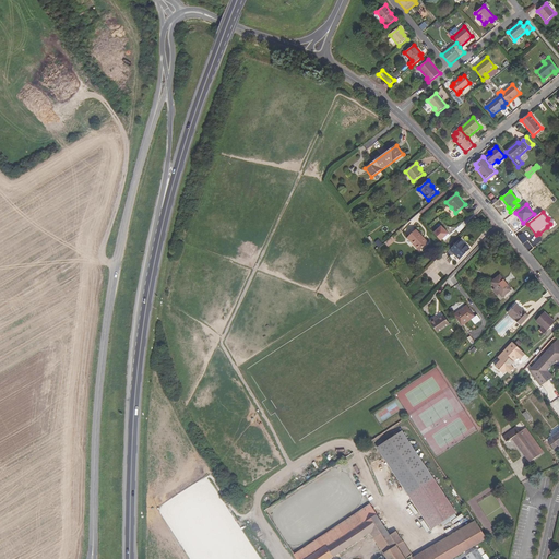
[(449,234),(441,226),(433,233),(441,240),(449,234)]
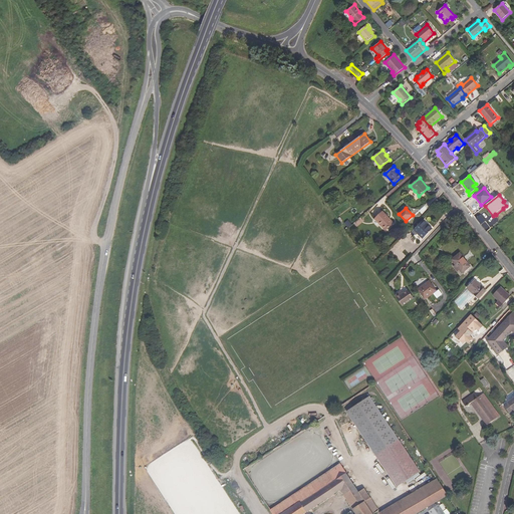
[(394,223),(382,212),(375,219),(380,224),(380,225),(386,231),(394,223)]
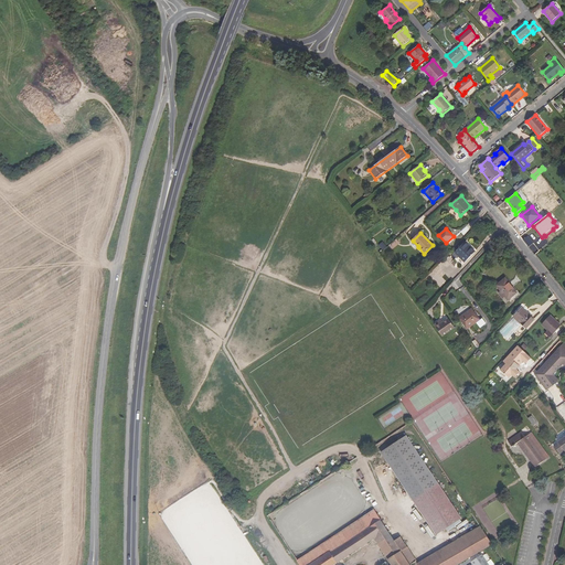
[(528,236),(523,241),(529,247),(533,243),(528,236)]
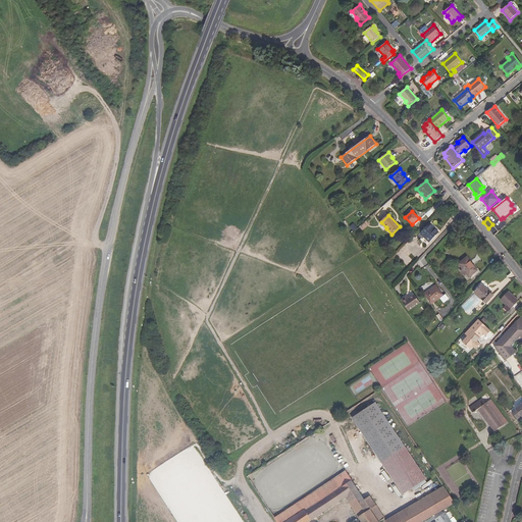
[(369,224),(366,220),(359,226),(362,230),(369,224)]
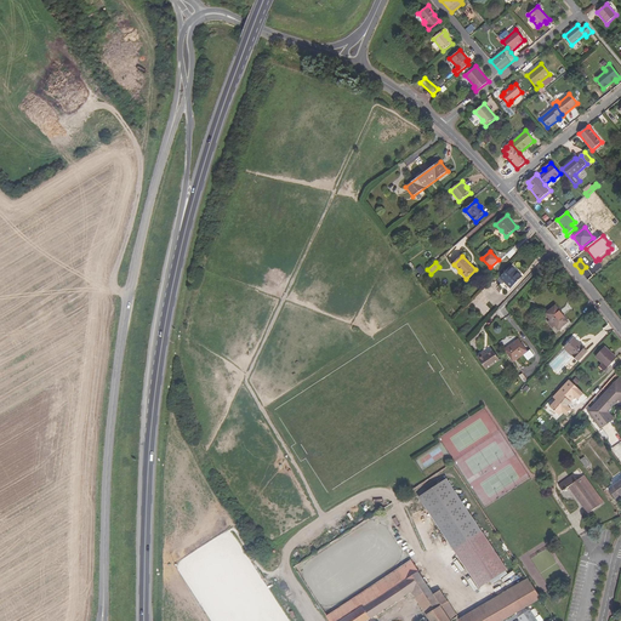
[(523,277),(512,266),(500,278),(511,289),(523,277)]
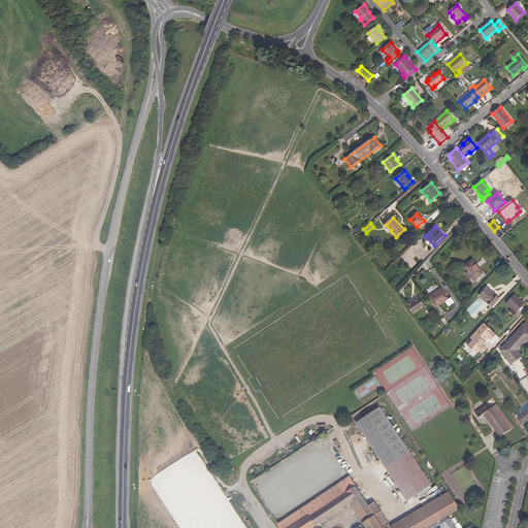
[(484,273),(472,260),(463,267),(468,272),(466,274),(469,278),(471,277),(474,281),(484,273)]
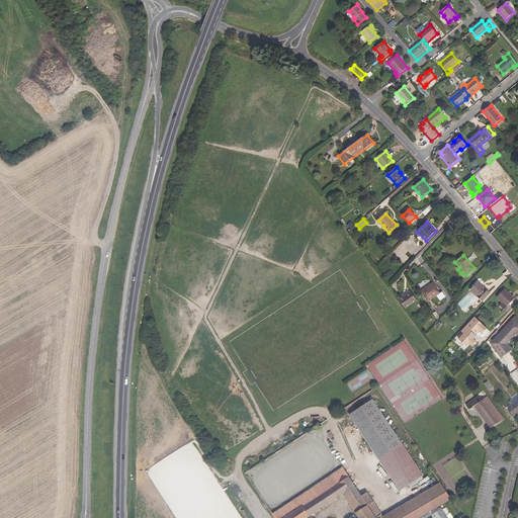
[(490,293),(479,282),(470,290),(483,301),(490,293)]
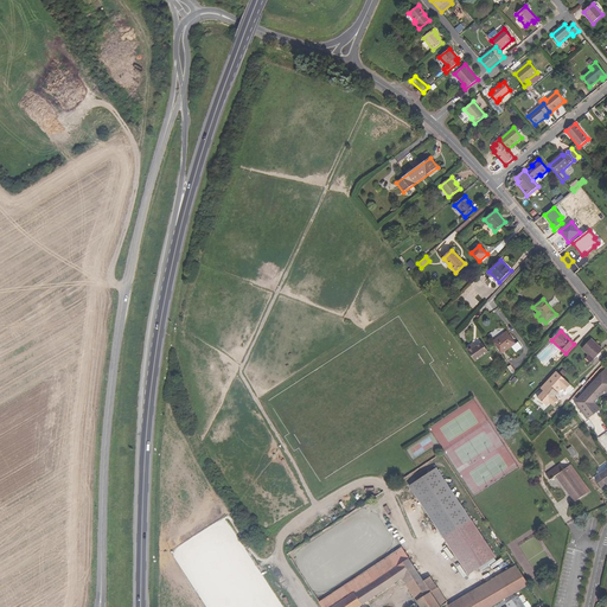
[(516,344),(506,332),(493,342),(502,355),(516,344)]
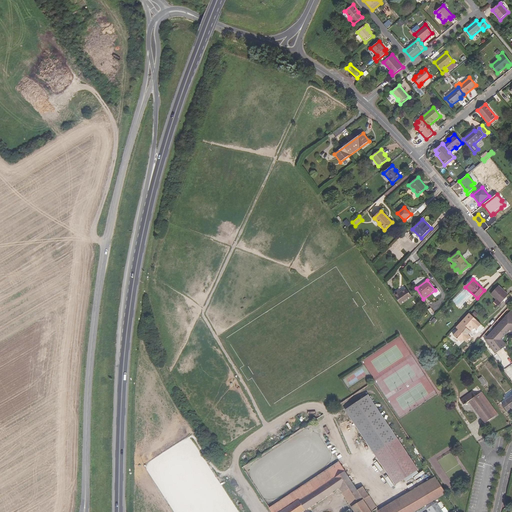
[(509,295),(499,286),(491,294),(496,299),(501,304),(509,295)]
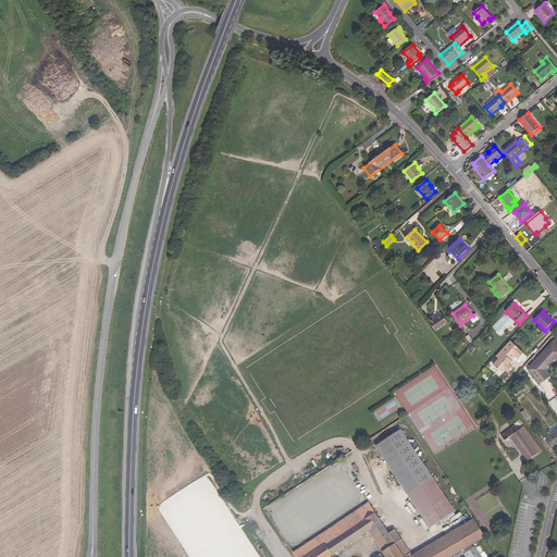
[(448,323),(442,314),(436,318),(433,320),(433,319),(429,322),(436,332),(448,323)]
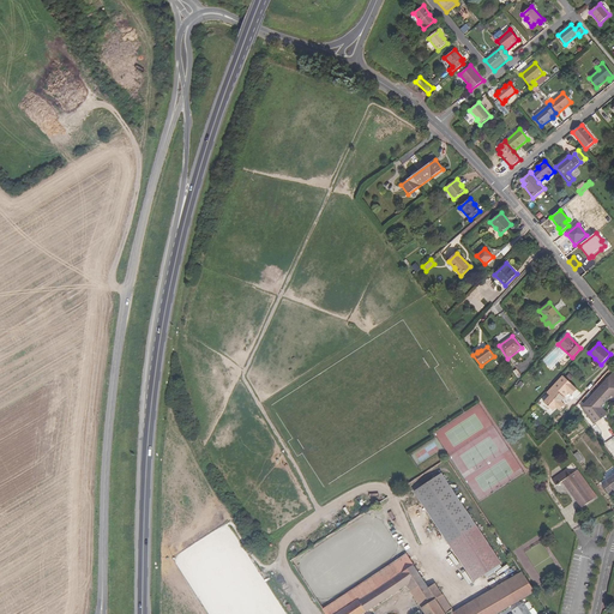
[(613,398),(613,374),(613,373),(609,377),(606,379),(596,391),(588,399),(581,407),(594,425),(607,415),(603,408),(601,407),(612,396),(613,398)]
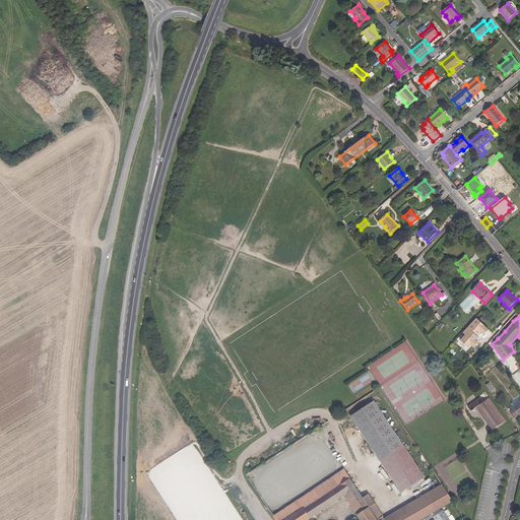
[(483,335),(488,330),(475,319),(462,333),(465,336),(460,341),(467,348),(470,345),(472,348),(477,343),(474,340),(481,333),(483,335)]
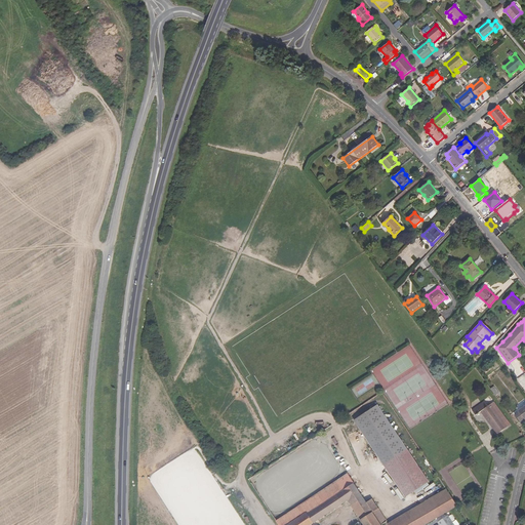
[(499,394),(494,387),(491,389),(496,396),(499,394)]
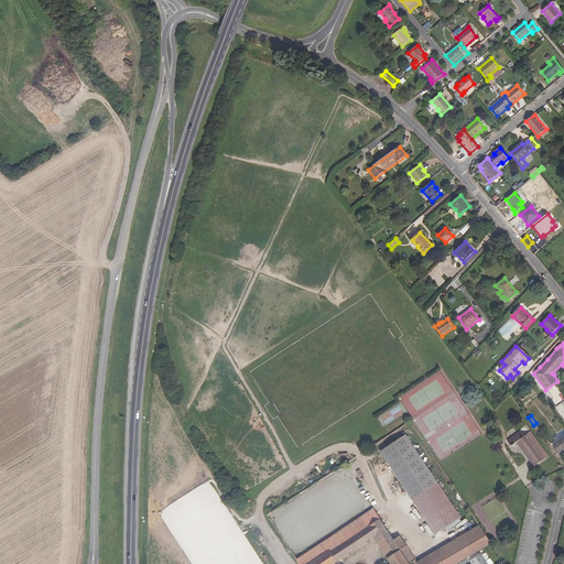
[(546,454),(531,432),(524,436),(521,431),(507,441),(511,446),(517,442),(534,466),(545,458),(544,456),(546,454)]
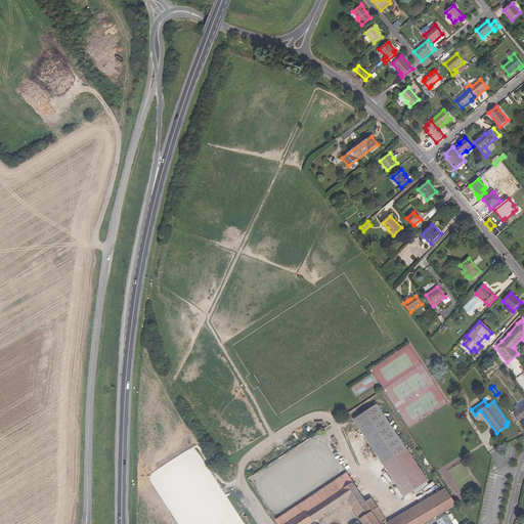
[(428,481),(377,403),(353,419),(405,496),(428,481)]
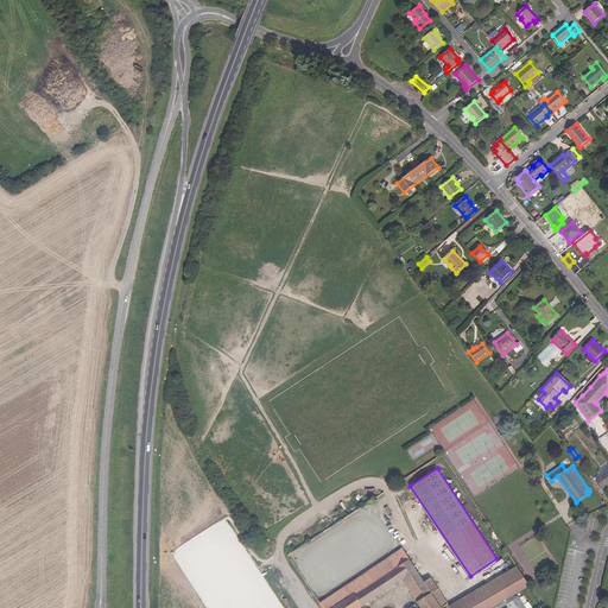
[(607,469),(607,470),(600,475),(601,476),(596,480),(602,489),(607,486),(607,485),(607,469)]
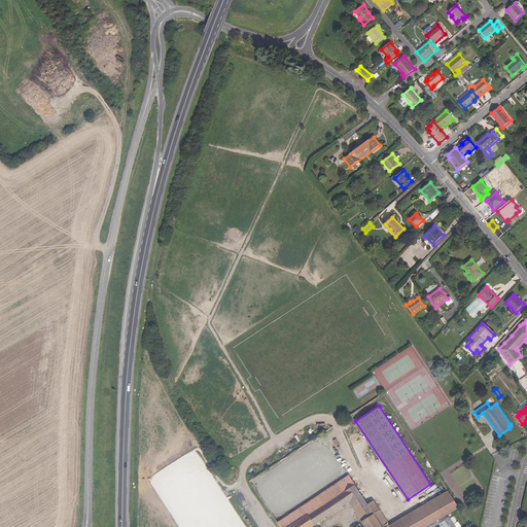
[(464,454),(468,451),(468,446),(464,443),(459,446),(460,451),(464,454)]
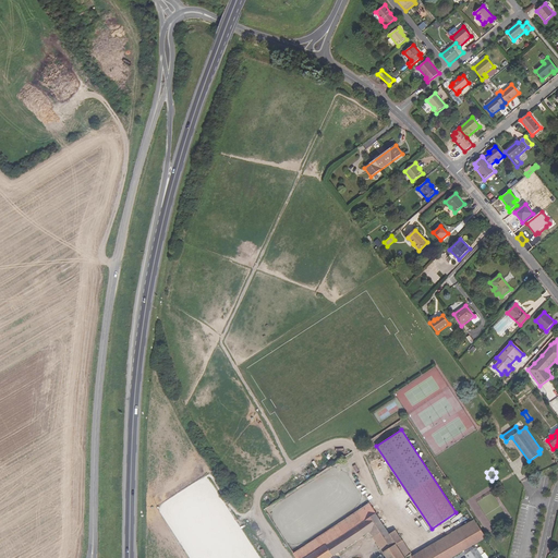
[(472,492),(472,485),(466,482),(461,485),(461,492),(466,495),(472,492)]
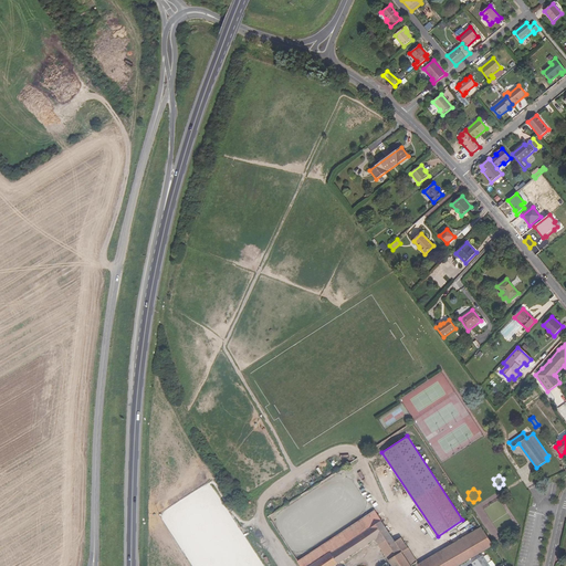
[(334,565),(344,561),(375,540),(391,565),(410,565),(401,553),(395,542),(375,511),(297,562),(300,565),(334,565)]
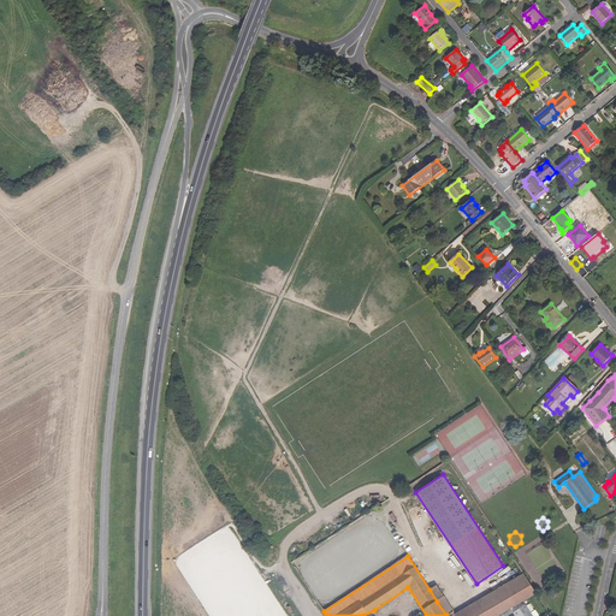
[(496,615),(510,608),(537,592),(525,574),(515,579),(498,590),(473,604),(455,615),(496,615)]
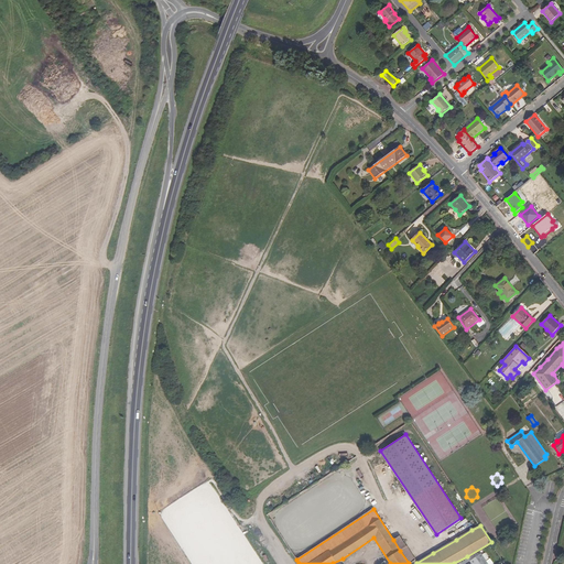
[(407,546),(400,537),(393,540),(400,551),(407,546)]
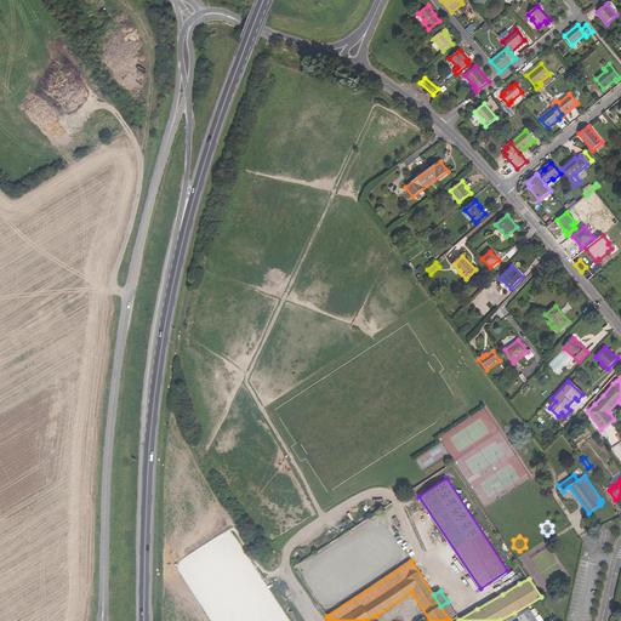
[(450,620),(457,617),(448,602),(440,607),(450,620)]
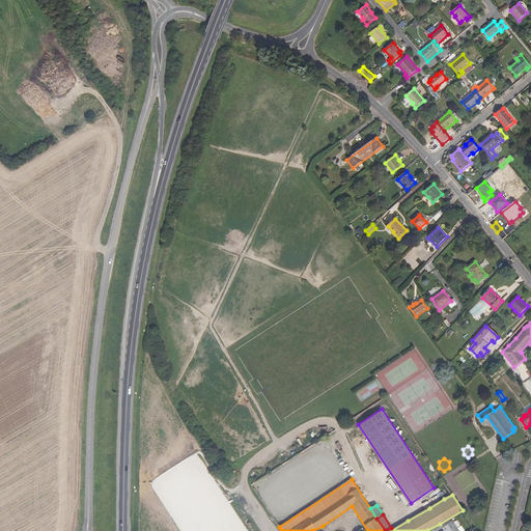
[(459,530),(452,521),(443,528),(444,530),(459,530)]
